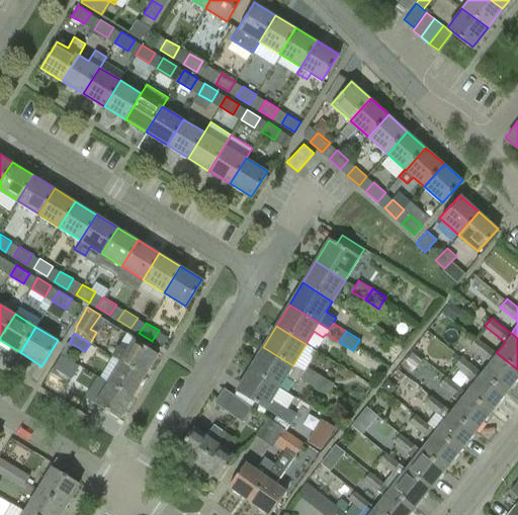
[(517,369),(496,352),(497,352),(477,336),(469,345),(490,360),(481,372),(505,391),(517,373),(517,369)]
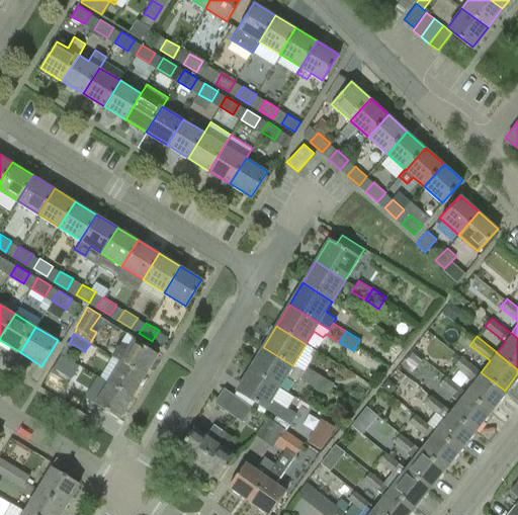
[(116,345),(110,355),(144,375),(157,354),(133,340),(126,350),(116,345)]
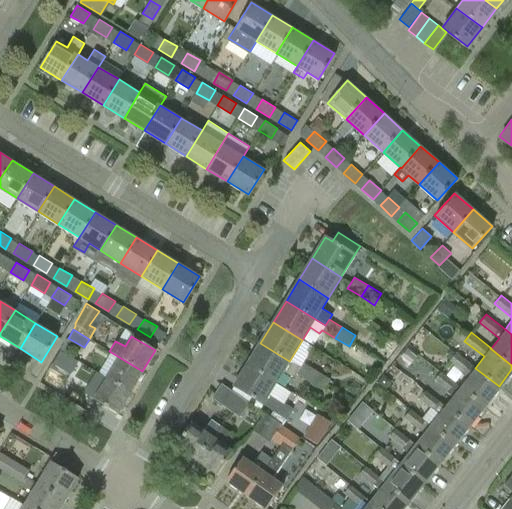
[(260,343),(247,364),(276,382),(283,370),(289,361),(260,343)]
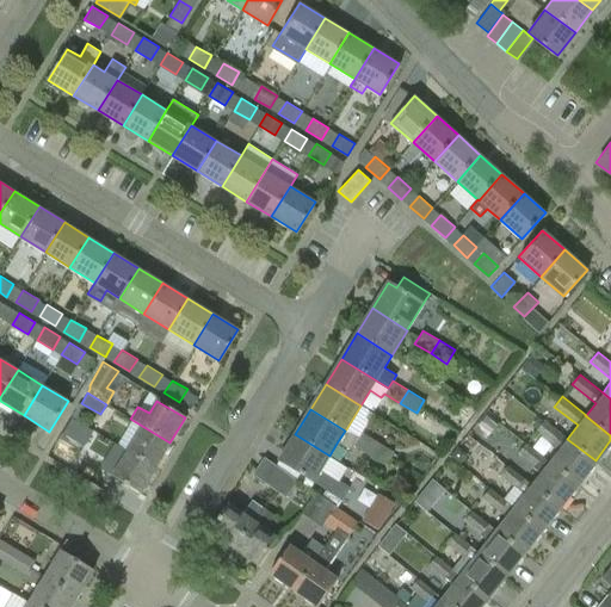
[(155,468),(170,443),(130,419),(116,444),(127,450),(155,468)]
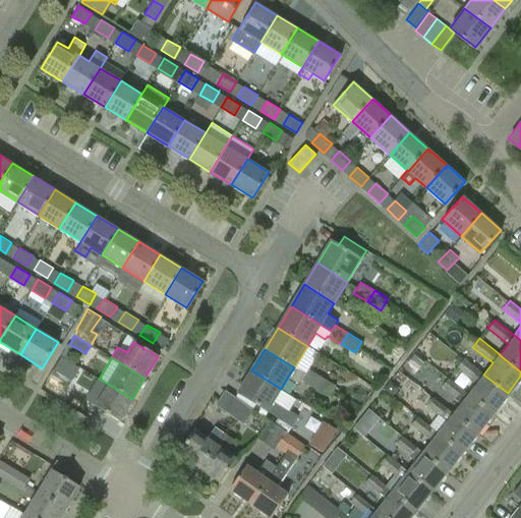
[(508,393),(483,375),(463,357),(457,366),(477,382),(468,394),(493,412),(508,393)]
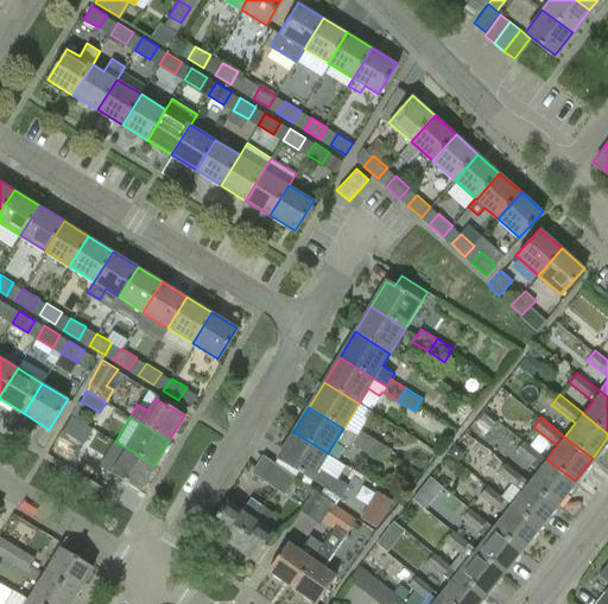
[(68,424),(61,436),(78,446),(86,434),(68,424)]
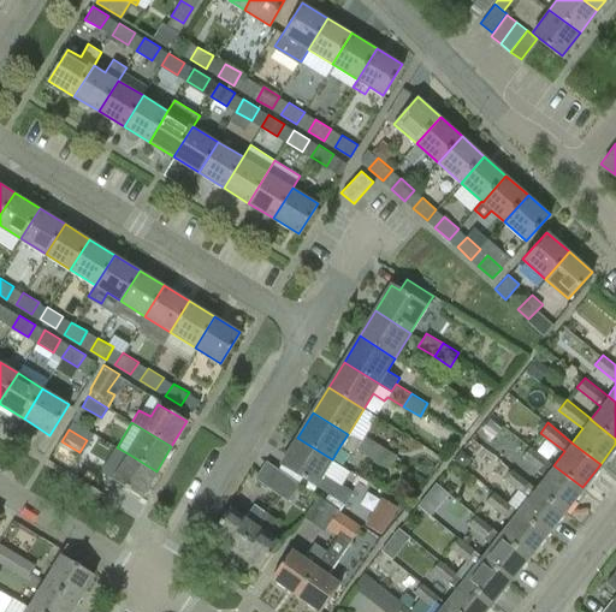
[(356,447),(372,457),(380,444),(363,434),(360,440),(349,433),(348,434),(341,445),(353,452),(356,447)]
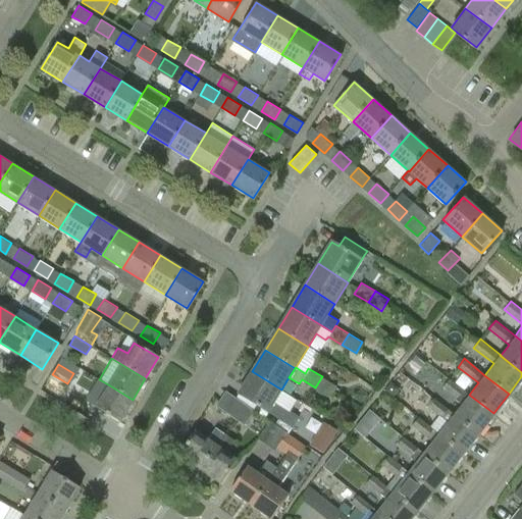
[(274,423),(286,431),(289,432),(299,416),(275,400),(281,390),(252,371),(238,394),(267,412),(268,411),(277,417),(274,423)]
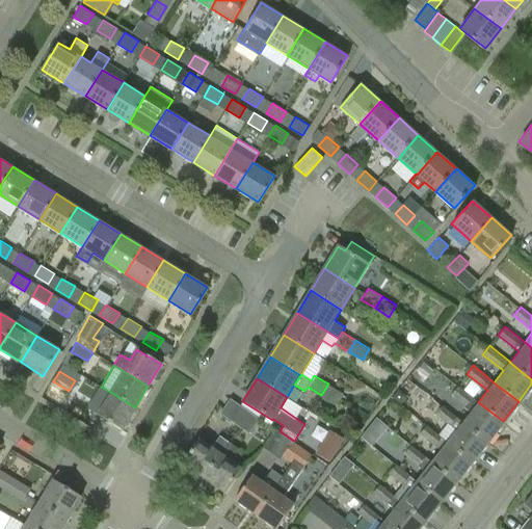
[(342,392),(328,384),(321,395),(336,404),(342,392)]
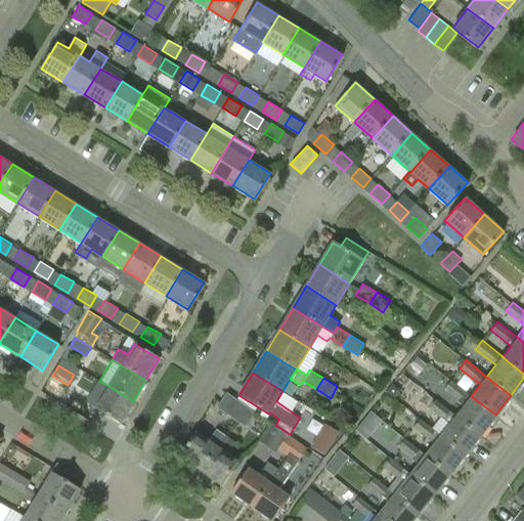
[(455,416),(480,434),(495,415),(471,396),(451,379),(444,387),(457,398),(456,400),(464,405),(455,415),(455,416)]
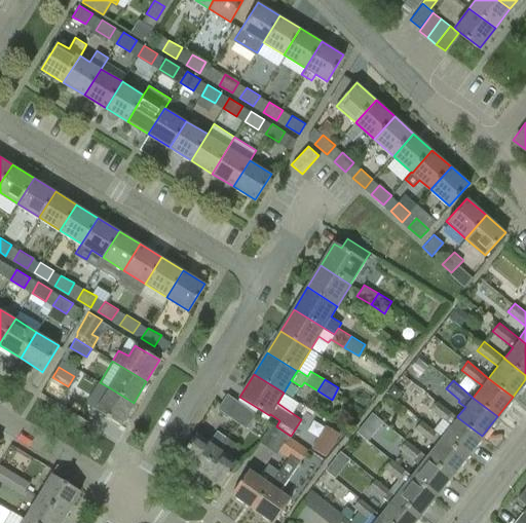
[(120,424),(134,403),(109,387),(96,409),(120,424)]
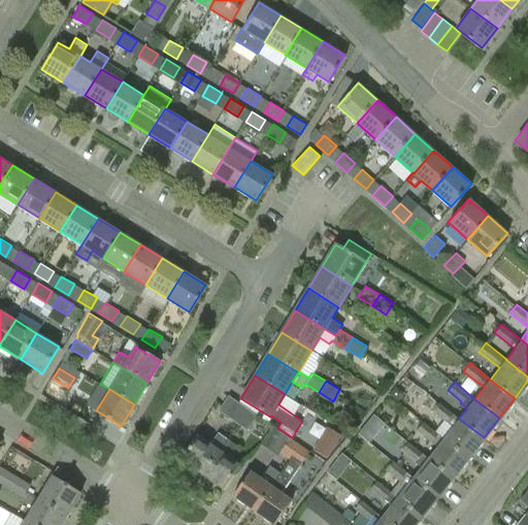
[(238,422),(248,408),(228,394),(218,408),(238,422)]
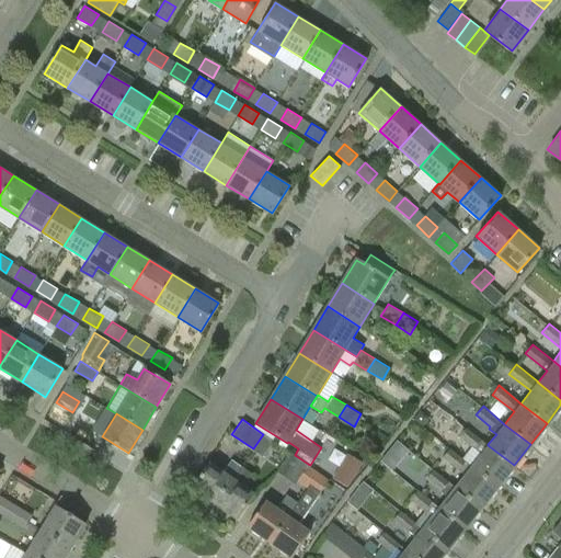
[(482,453),(471,465),(471,466),(497,487),(514,465),(488,445),(488,444),(466,426),(459,435),(482,453)]
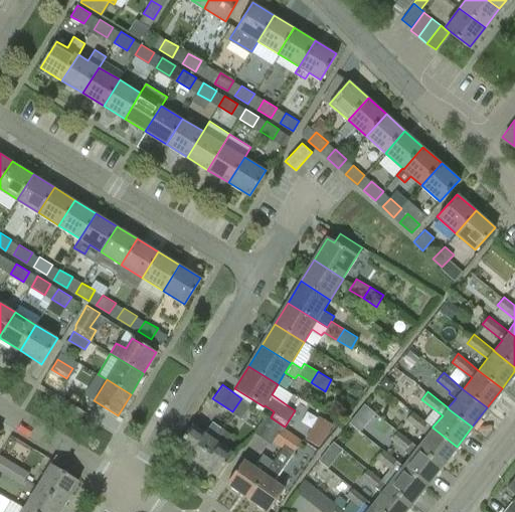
[(241,398),(232,411),(240,417),(250,403),(241,398)]
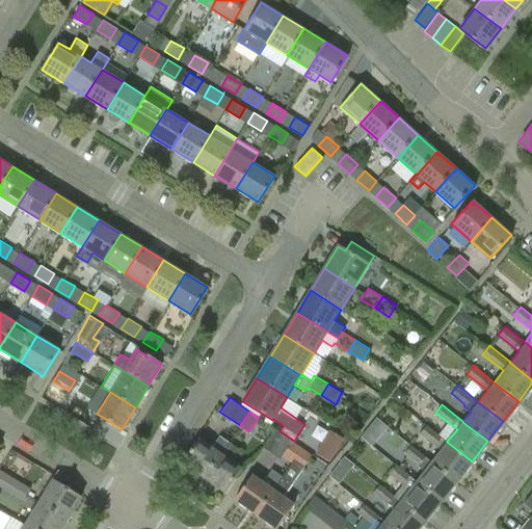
[(303,445),(328,459),(342,437),(317,422),(303,445)]
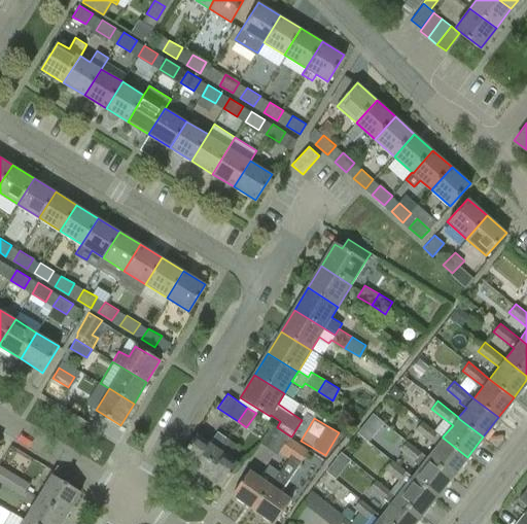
[(452,477),(467,457),(443,438),(443,437),(422,420),(415,428),(436,445),(427,456),(452,477)]
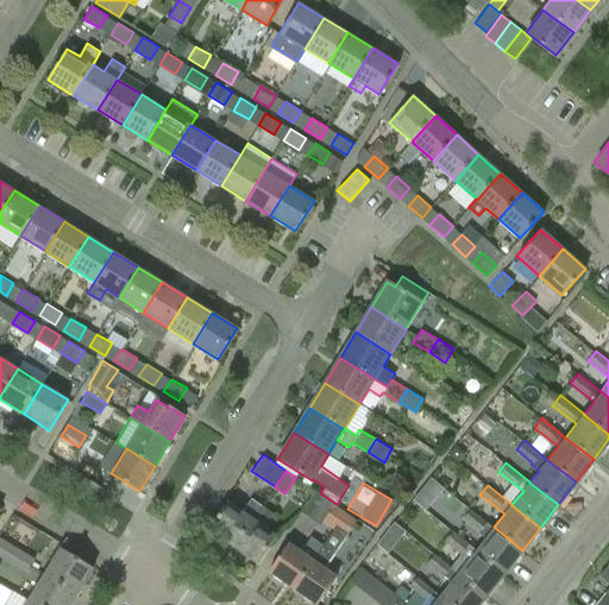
[(209,530),(232,547),(262,504),(251,497),(242,511),(228,502),(209,530)]
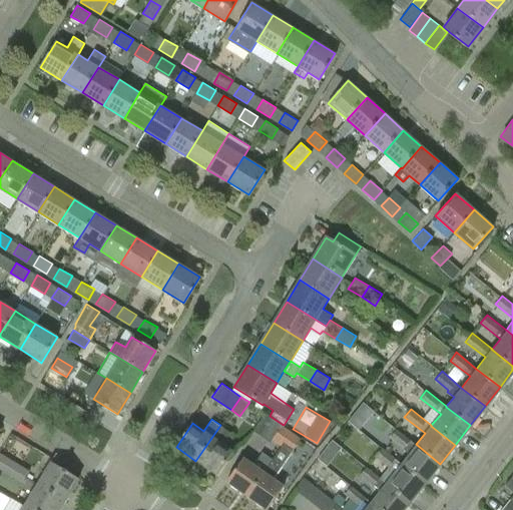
[(292,431),(284,425),(282,424),(272,439),(282,446),(292,431)]
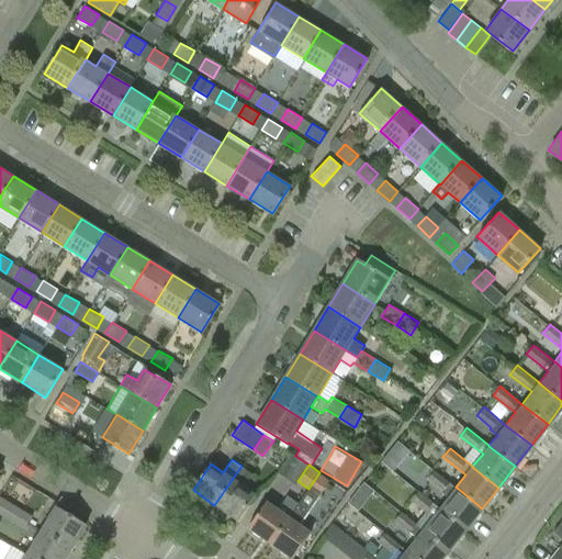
[(251,472),(242,466),(214,505),(237,521),(255,495),(243,485),(251,472)]
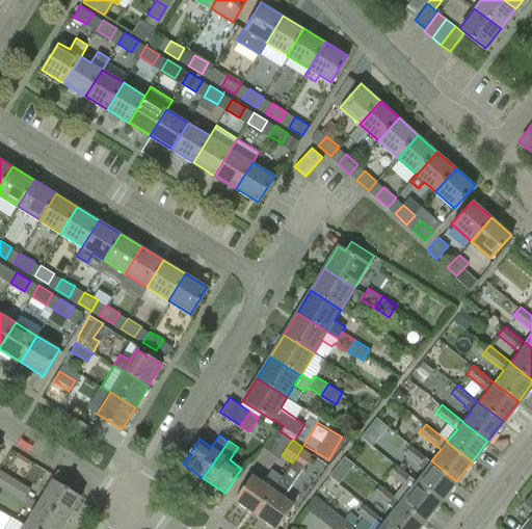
[(456,481),(431,460),(411,444),(404,452),(425,469),(416,481),(441,501),(456,481)]
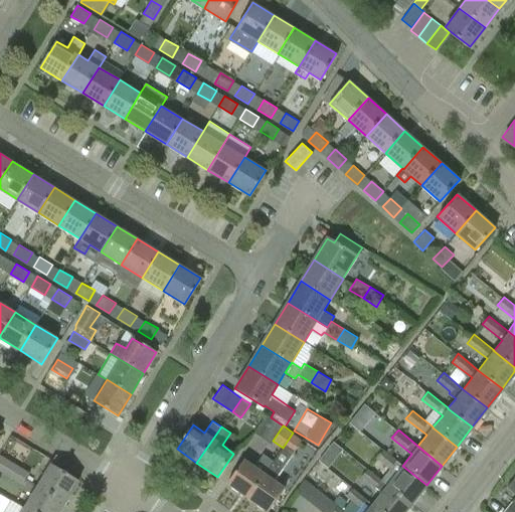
[(302,439),(293,433),(283,448),(292,454),(302,439)]
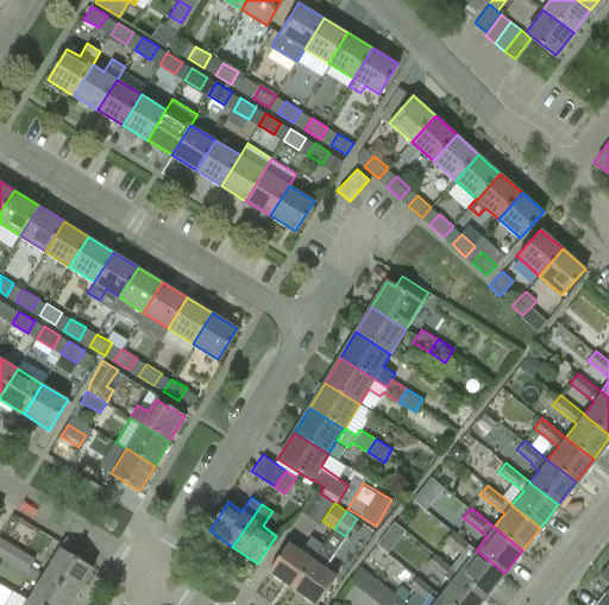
[(487,594),(504,573),(476,550),(452,531),(444,540),(469,559),(458,573),(487,594)]
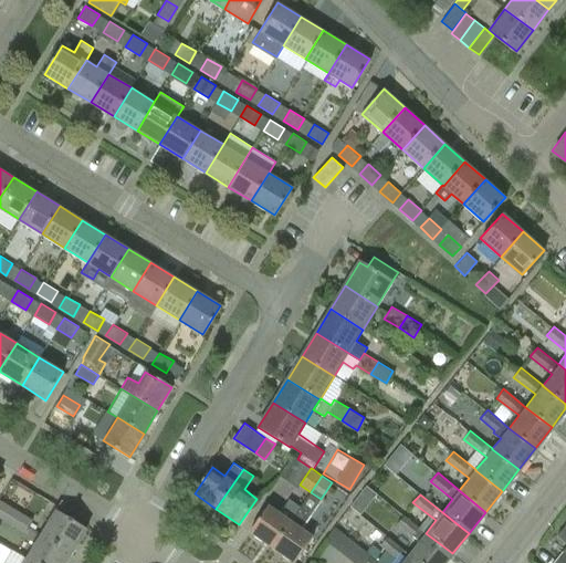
[(249,532),(272,548),(301,507),(289,498),(278,513),(268,506),(249,532)]
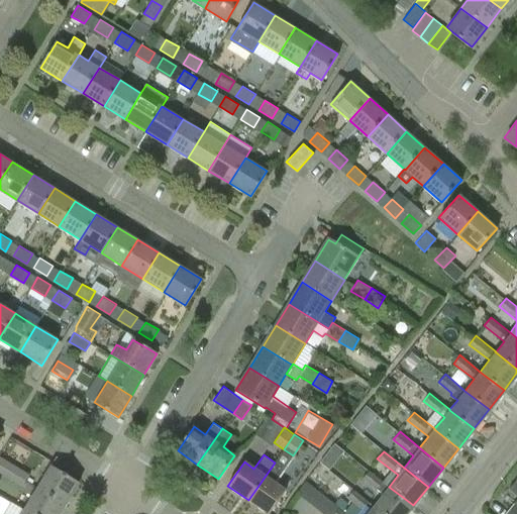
[(11,472),(15,465),(0,455),(0,472),(4,475),(8,470),(11,472)]
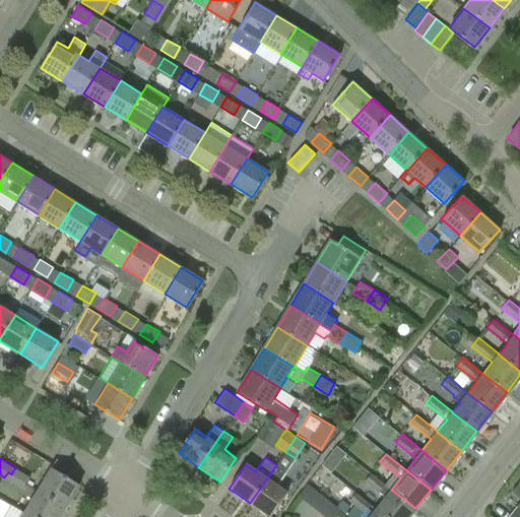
[(286,472),(276,465),(250,503),(269,516),(286,494),(275,486),(286,472)]
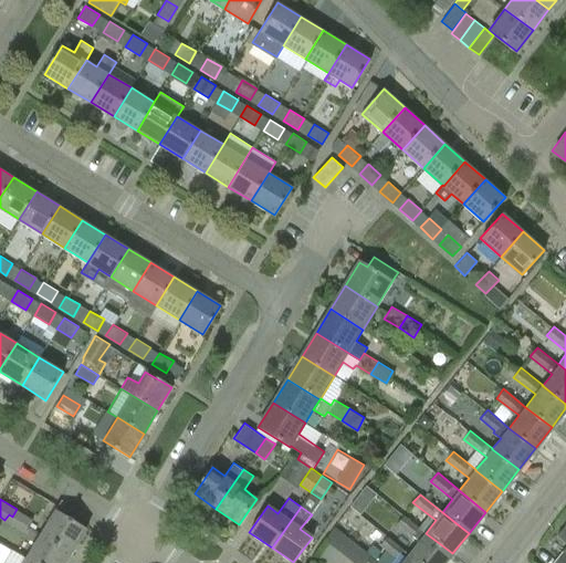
[(9,514),(4,520),(23,532),(32,518),(17,509),(12,517),(9,514)]
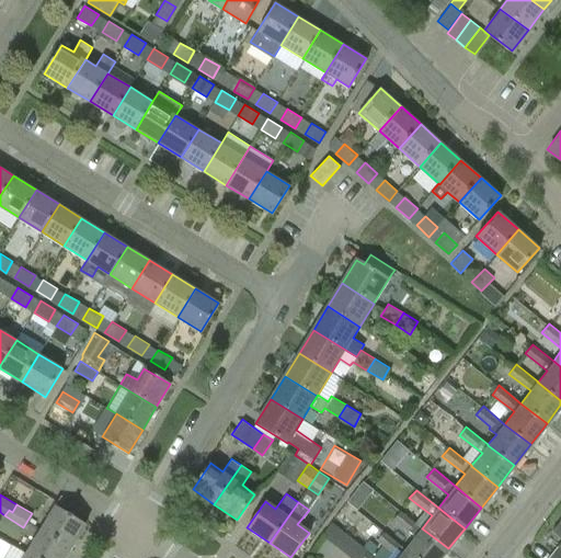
[(55,505),(41,530),(70,547),(84,523),(55,505)]
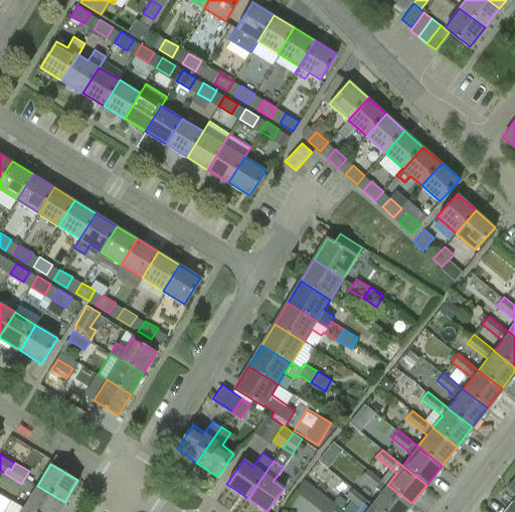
[(382,492),(372,504),(382,511),(404,511),(411,503),(387,485),(367,469),(360,476),(382,492)]
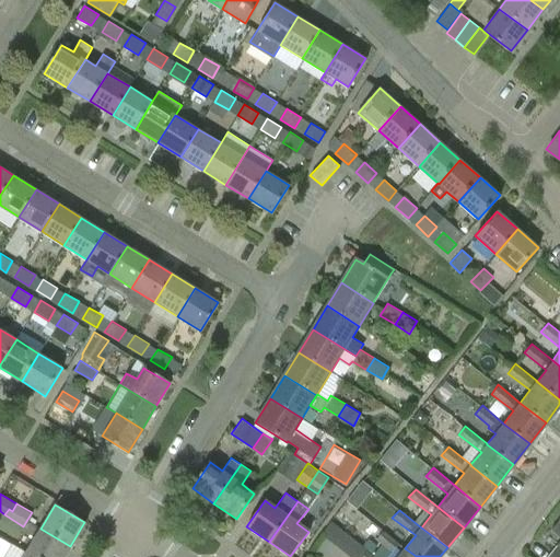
[(35,556),(63,556),(70,546),(41,529),(26,552),(35,556)]
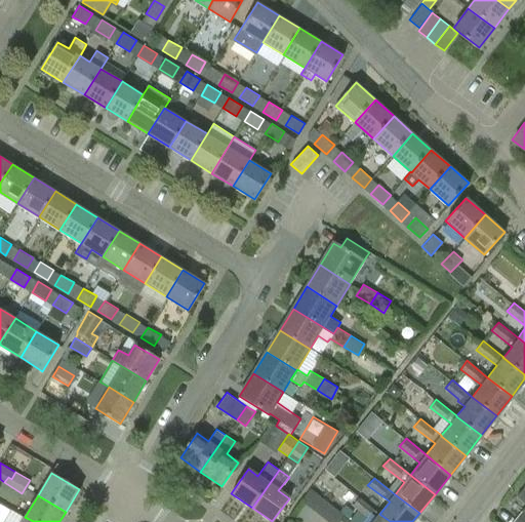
[(373,521),(372,521),(390,521),(379,514),(359,496),(352,505),(373,521)]
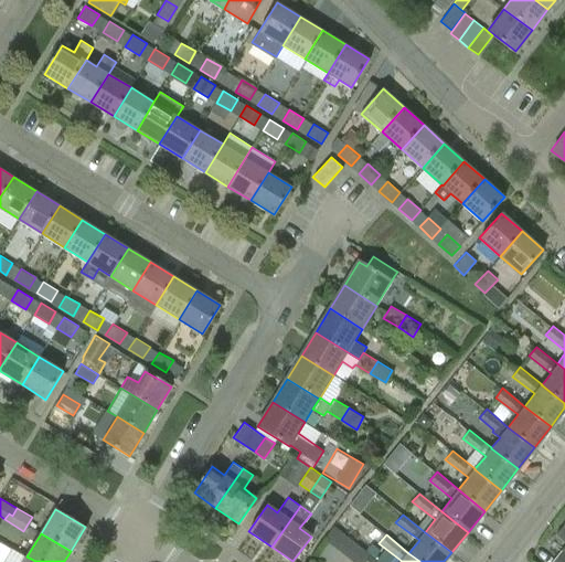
[(35,561),(27,557),(11,547),(1,561),(35,561)]
